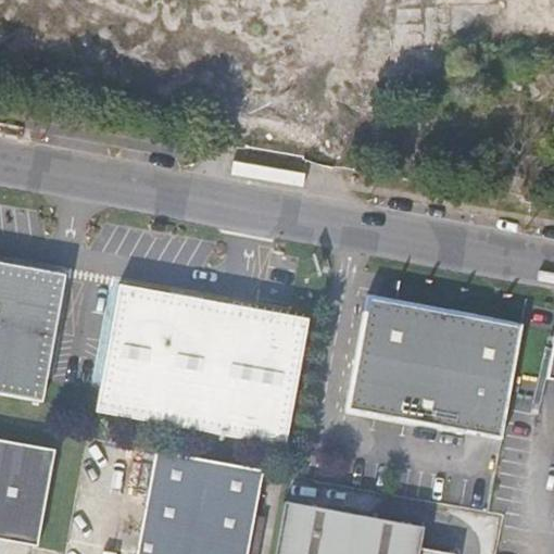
[(67,273),(0,260),(0,392),(45,400),(67,273)]
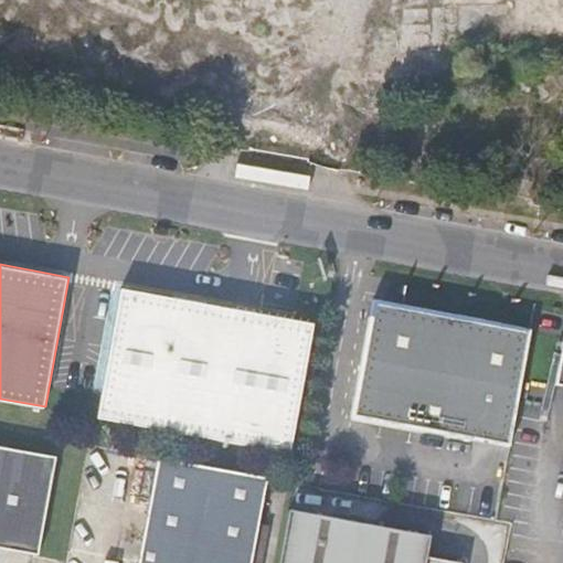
[(121,287),(98,416),(293,449),(315,322),(121,287)]
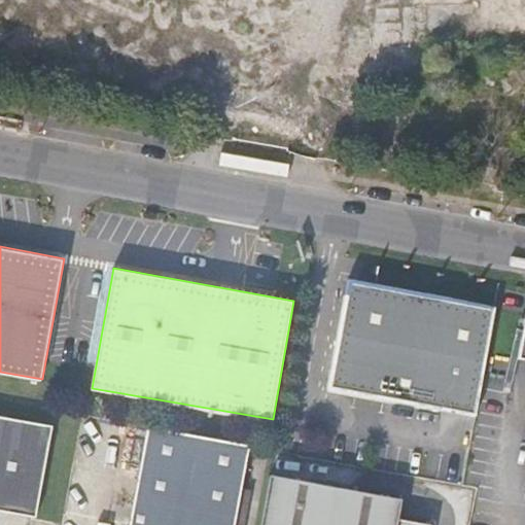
[(478,414),(497,307),(350,280),(330,387),(478,414)]
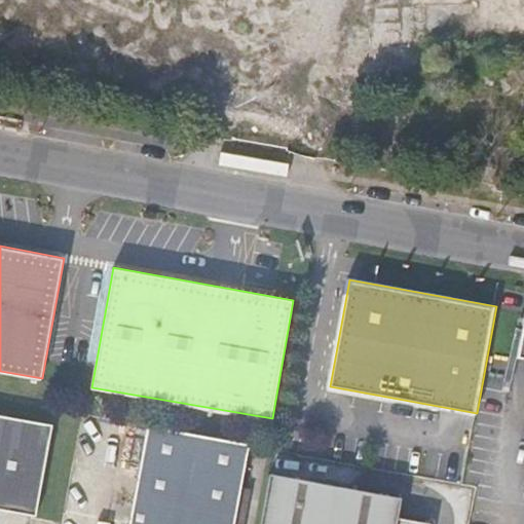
[(0,413),(0,508),(37,515),(52,423),(0,413)]
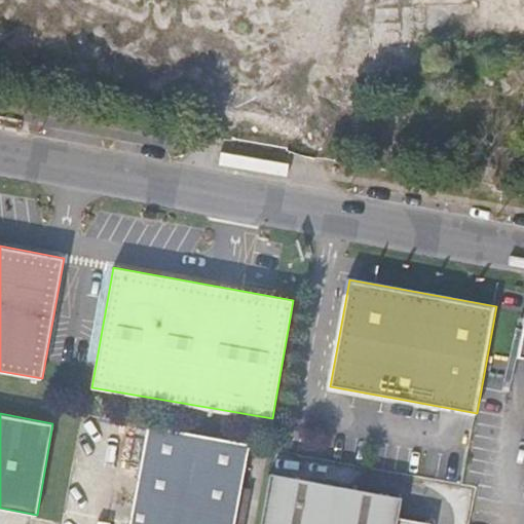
[(235,523),(250,443),(147,424),(129,523),(235,523)]
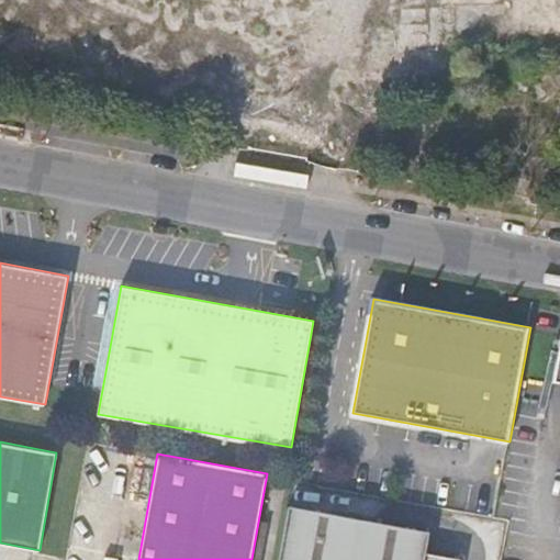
[(430,532),(289,506),(279,559),(462,559),(426,551),(430,532)]
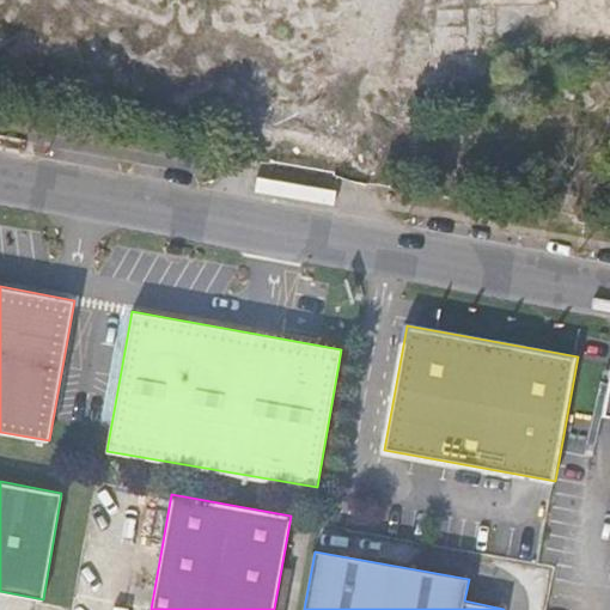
All buildings are outlined.
